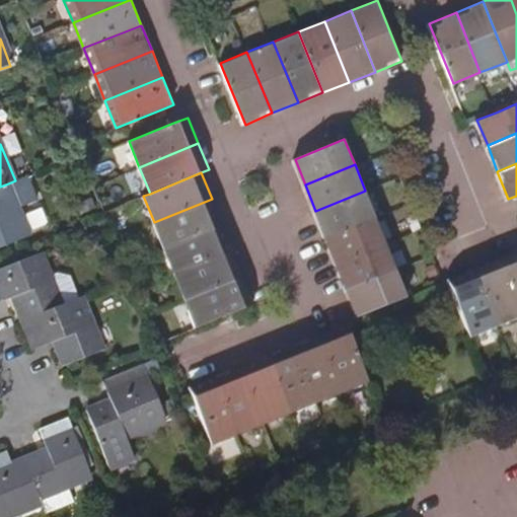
[(0,245),(29,234),(8,183),(0,187),(0,245)]
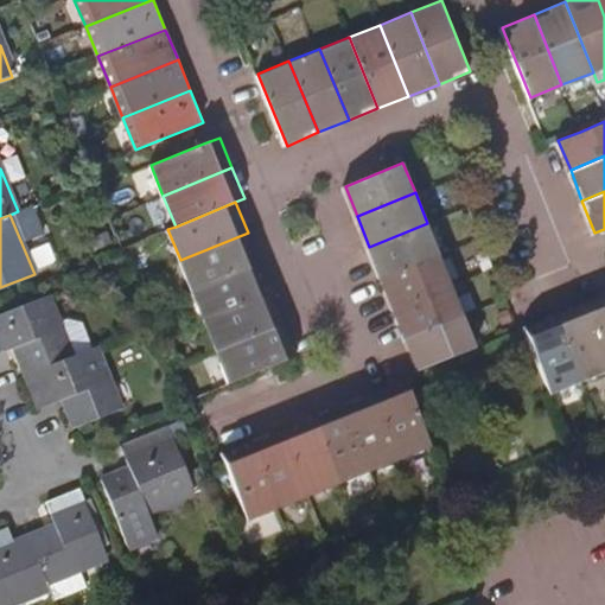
[(440,254),(427,223),(369,247),(381,278),(440,254)]
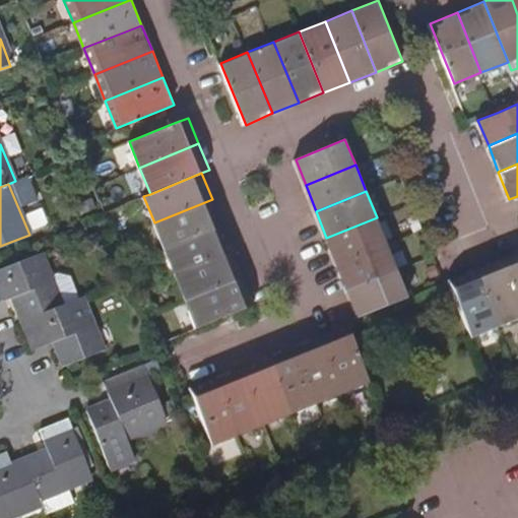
[(154,222),(165,248),(222,224),(212,199),(154,222)]
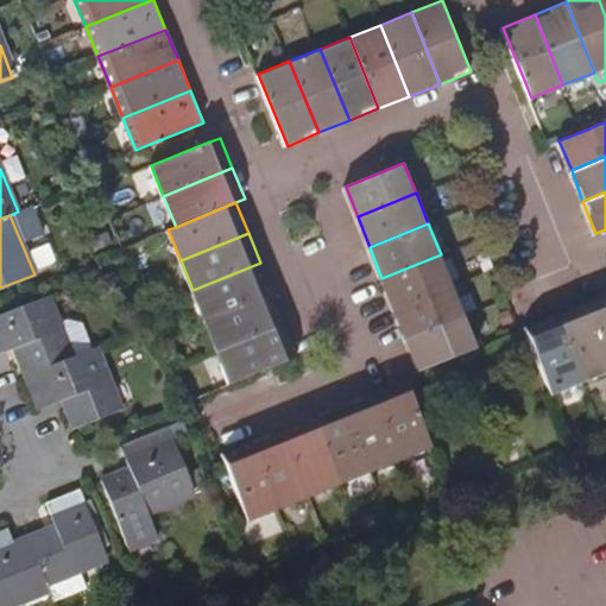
[(453,284),(441,254),(382,278),(395,308),(453,284)]
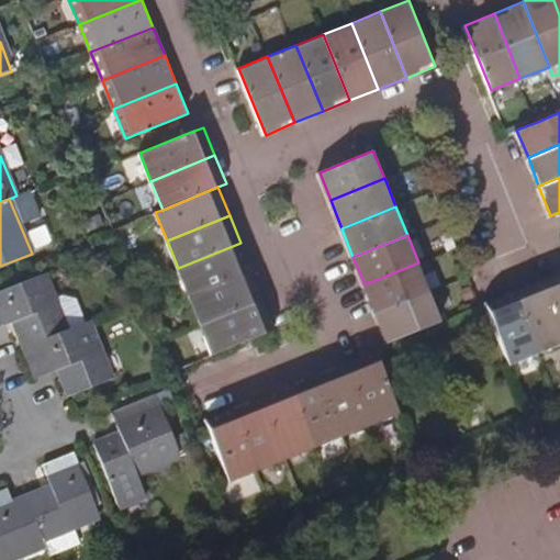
[(178,268),(189,297),(252,271),(241,243),(178,268)]
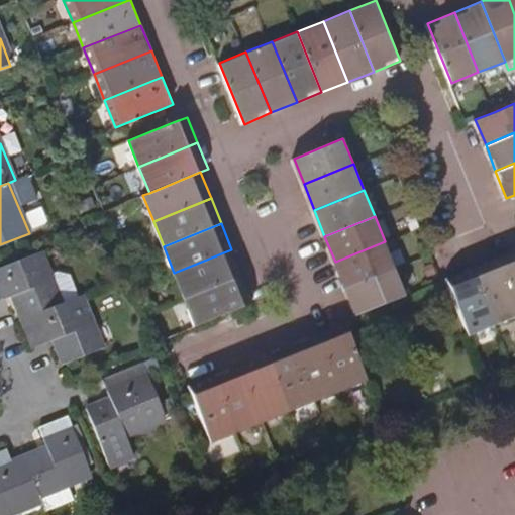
[(395,268),(385,241),(335,262),(344,288),(395,268)]
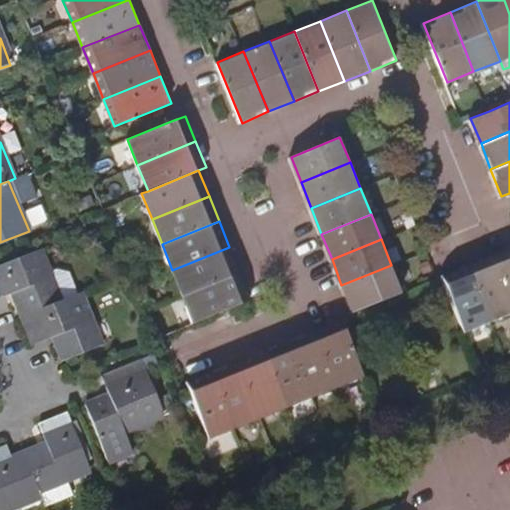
[(509,246),(494,253),(509,291),(509,246)]
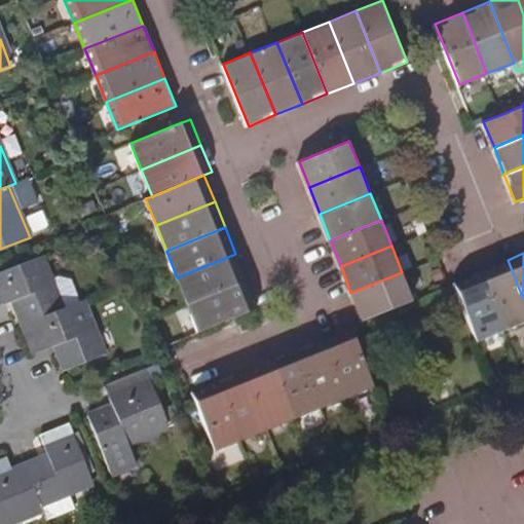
[(177,277),(187,304),(247,281),(235,254),(177,277)]
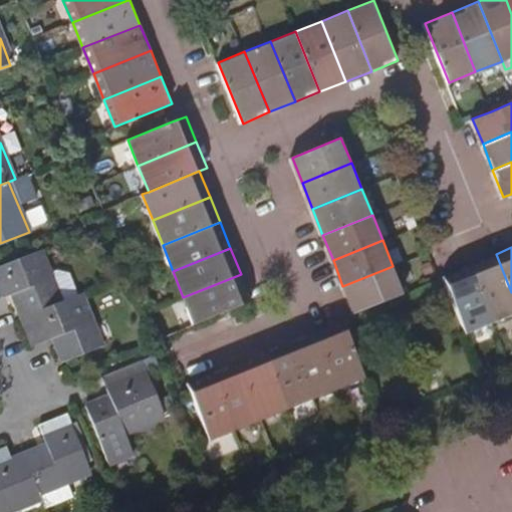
[(0,298),(11,294),(21,316),(60,302),(39,250),(0,265),(0,298)]
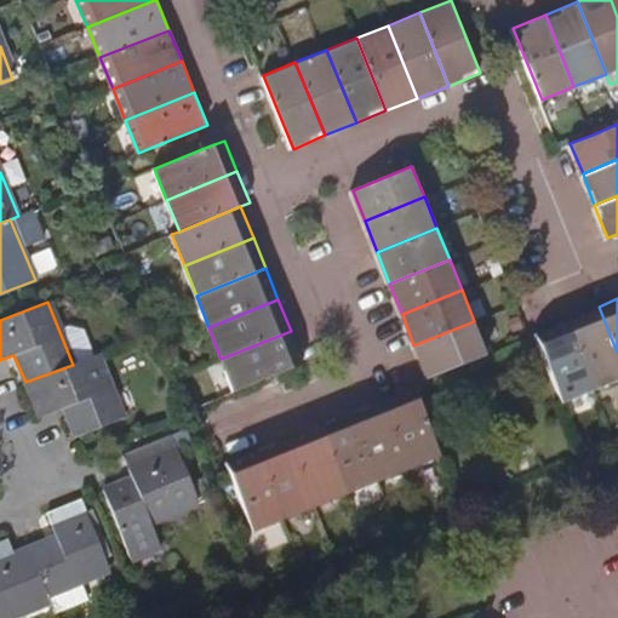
[(598,388),(617,379),(617,353),(599,307),(570,319),(598,388)]
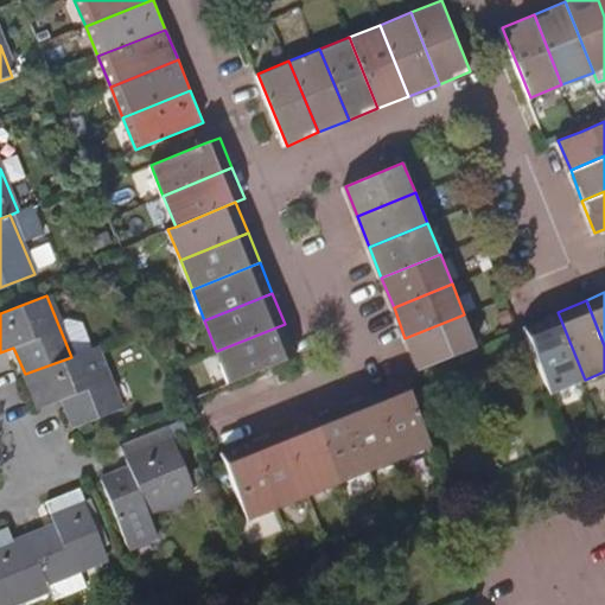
[(553,393),(585,380),(558,312),(526,325),(553,393)]
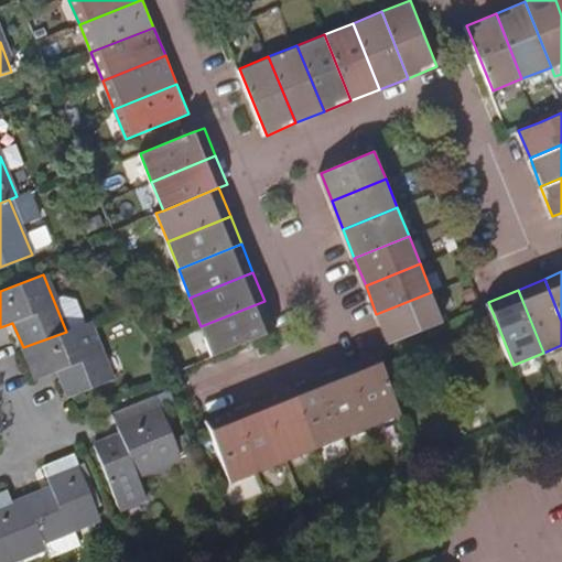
[(443,322),(431,292),(376,314),(388,344),(443,322)]
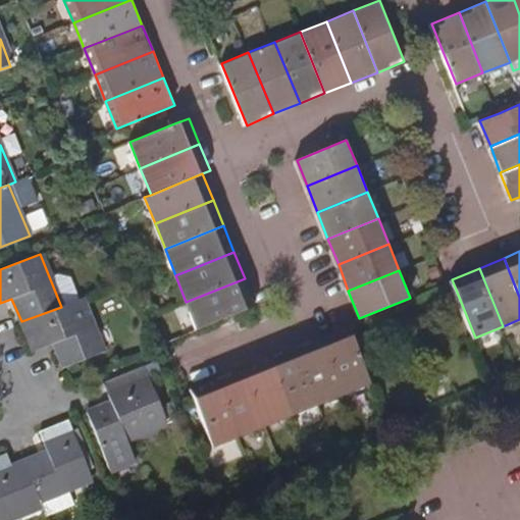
[(186,302),(197,328),(256,305),(245,278),(186,302)]
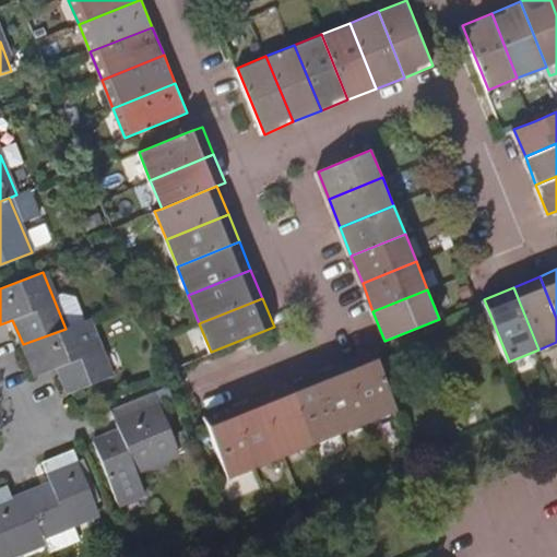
[(110,376),(87,321),(66,329),(23,344),(36,376),(58,368),(68,393),(110,376)]
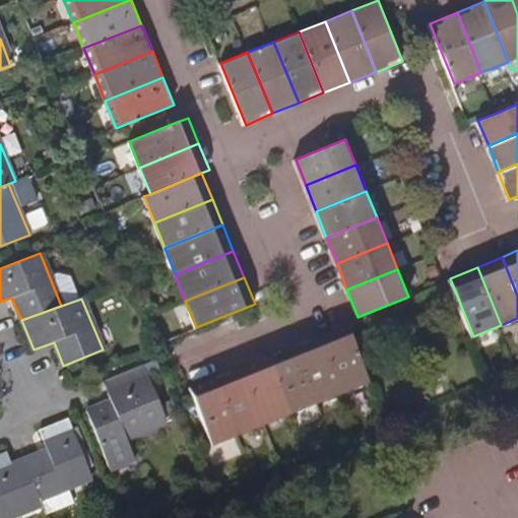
[(344,393),(371,382),(347,323),(321,334),(344,393)]
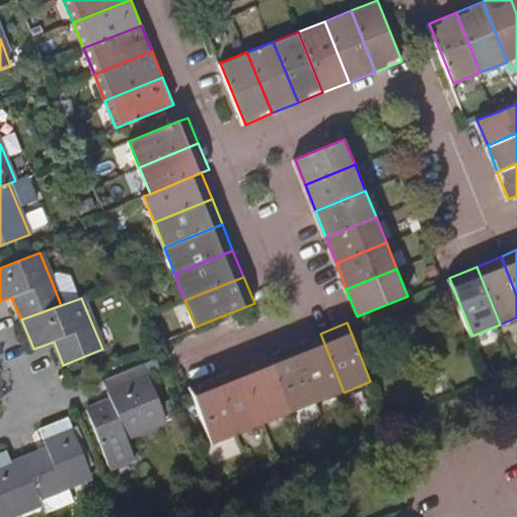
[(318,402),(344,392),(320,334),(295,345),(318,402)]
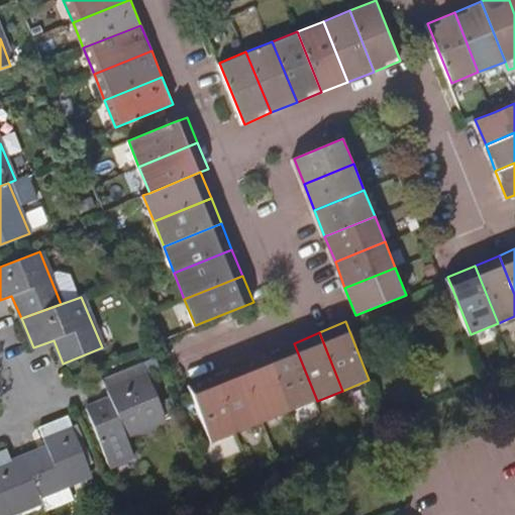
[(291,412),(317,401),(294,343),(268,353),(291,412)]
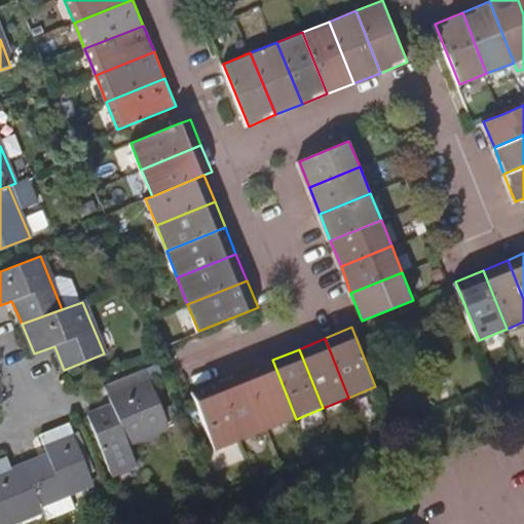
[(270,428),(296,419),(272,360),(247,370),(270,428)]
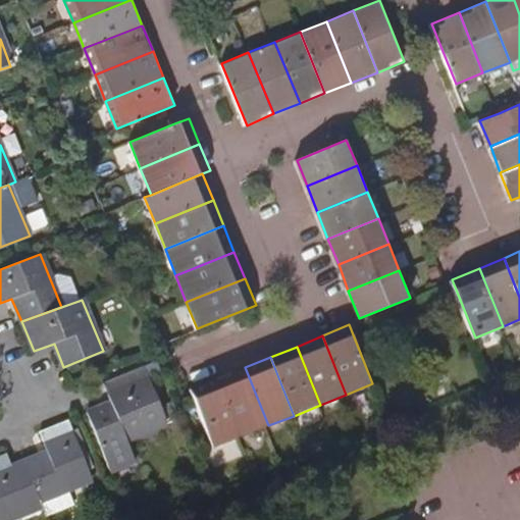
[(111,403),(87,412),(101,449),(103,451),(110,466),(139,455),(131,437),(167,422),(144,366),(103,382),(111,403)]
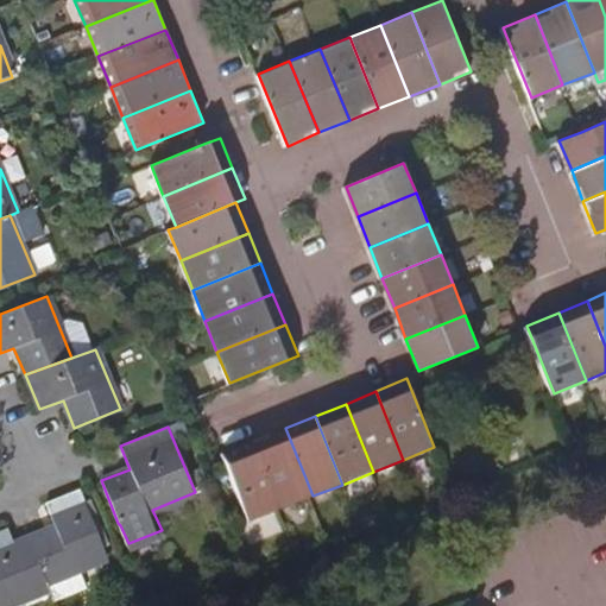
[(282,509),(313,496),(285,428),(254,440),(282,509)]
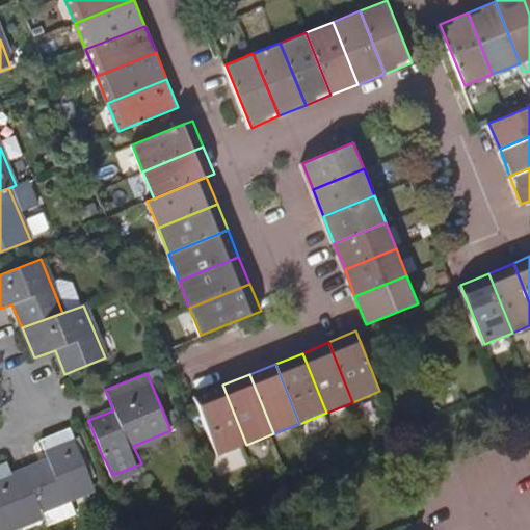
[(218,456),(246,445),(222,385),(194,396),(218,456)]
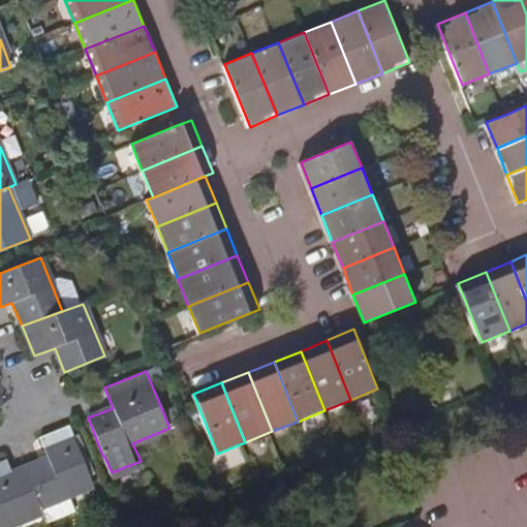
[(50,460),(26,469),(44,514),(48,521),(78,509),(70,493),(95,484),(90,473),(96,471),(81,434),(75,436),(70,425),(40,437),(50,460)]
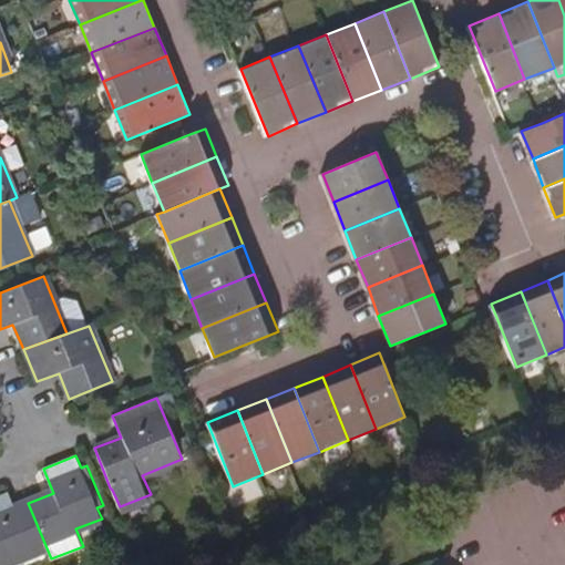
[(0,564),(11,564),(48,551),(28,503),(14,509),(9,494),(0,496),(0,564)]
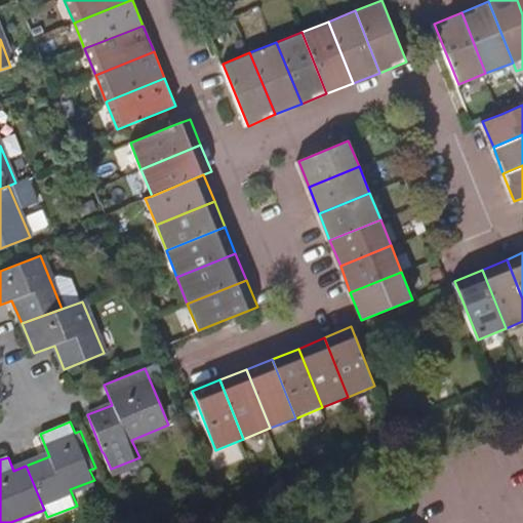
All buildings are outlined.
